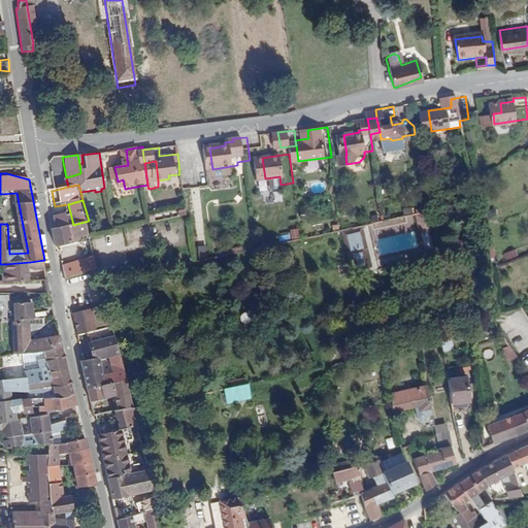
[(58,221),(59,227),(73,225),(68,204),(55,206),(58,221)]
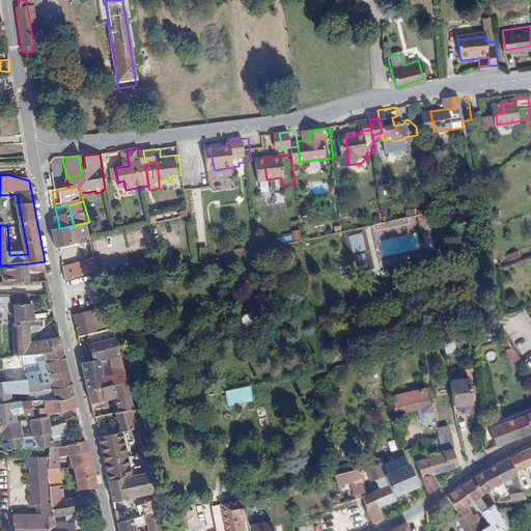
[(58,246),(59,247),(84,242),(83,239),(92,235),(89,222),(74,226),(59,228),(55,229),(58,246)]
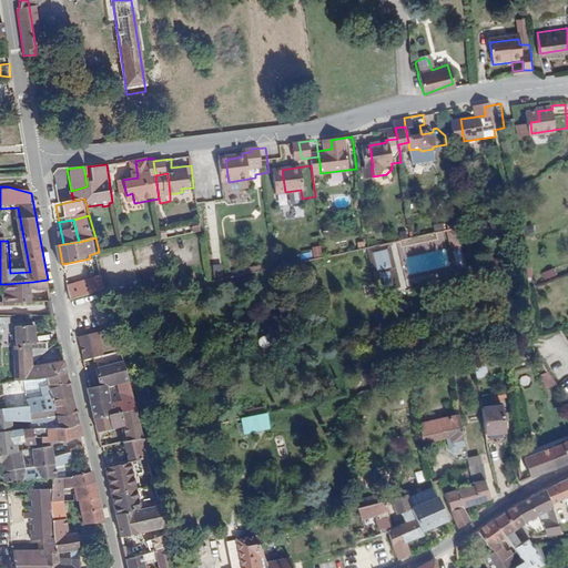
[(314,256),(323,255),(322,245),(313,246),(314,256)]
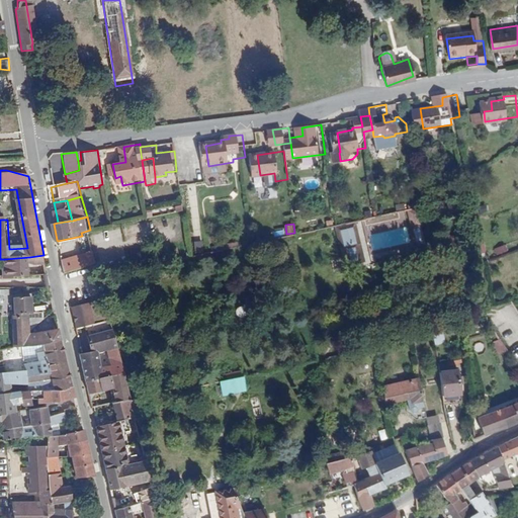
[(342,229),(344,245),(357,244),(356,227),(342,229)]
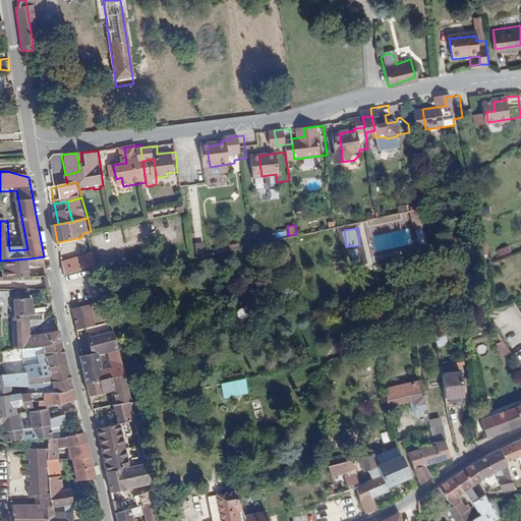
[(276,231),(277,238),(287,237),(286,229),(276,231)]
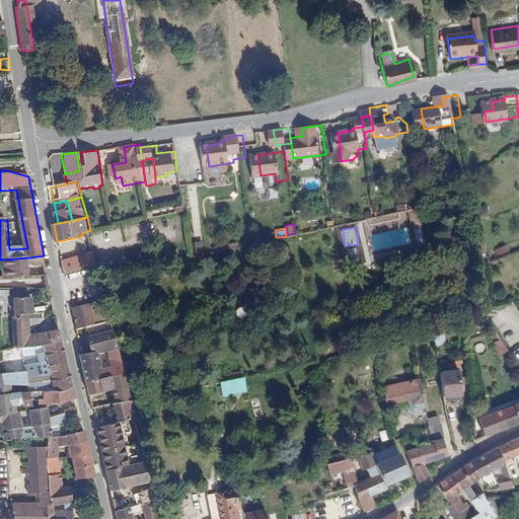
[(380,229),(368,232),(372,251),(408,243),(404,228),(381,233),(380,229)]
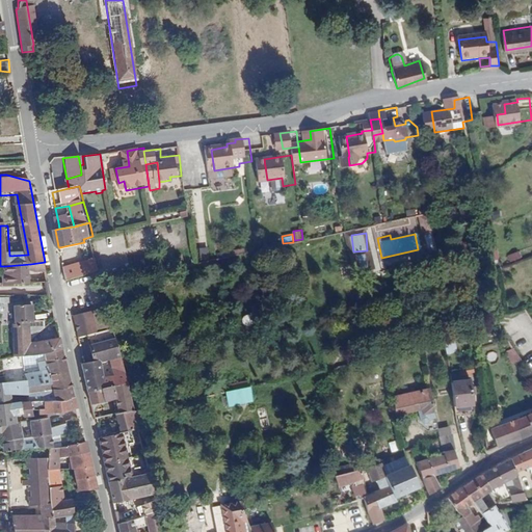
[(510,261),(523,258),(520,250),(508,255),(510,261)]
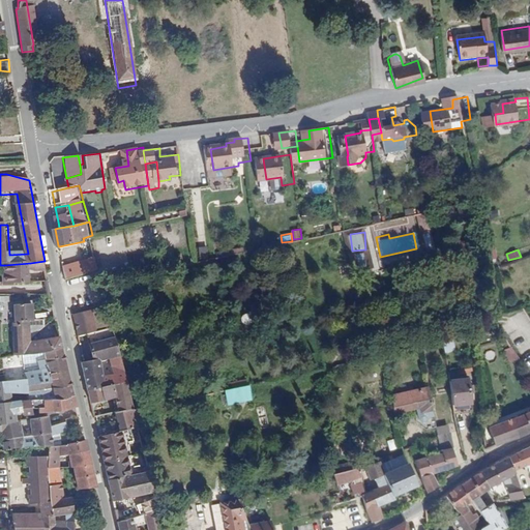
[(215,263),(214,251),(206,252),(208,264),(215,263)]
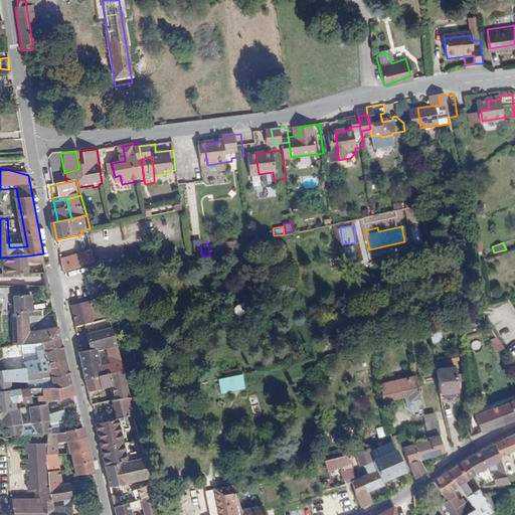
[(360,269),(356,247),(345,249),(347,262),(351,262),(352,270),(360,269)]
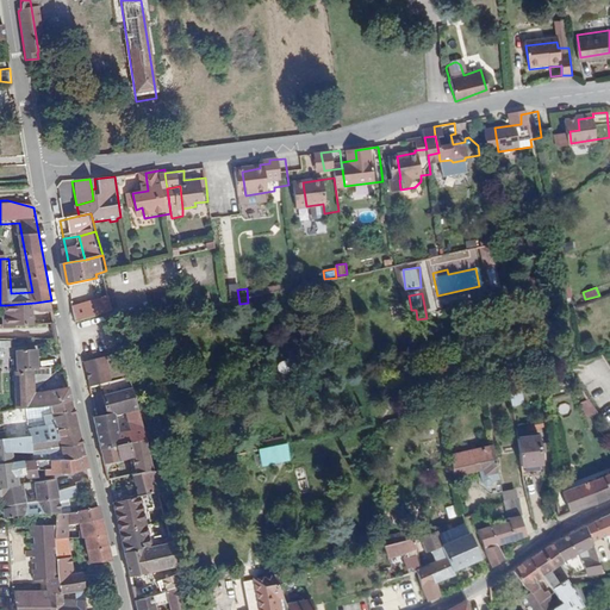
[(79,318),(116,310),(113,299),(76,306),(79,318)]
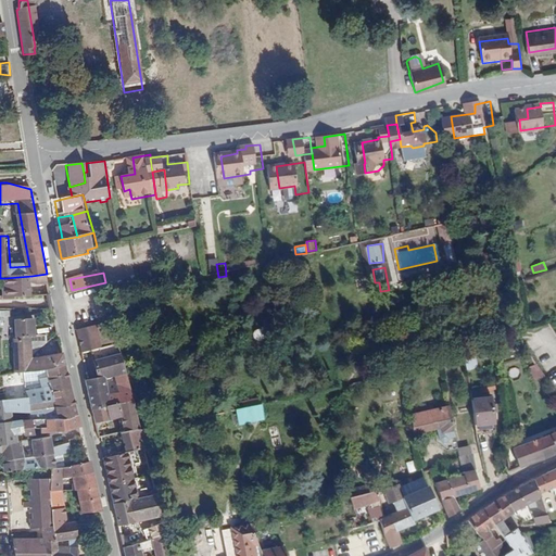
[(32,276),(5,278),(9,301),(17,301),(17,299),(34,298),(33,282),(49,282),(47,274),(32,276)]
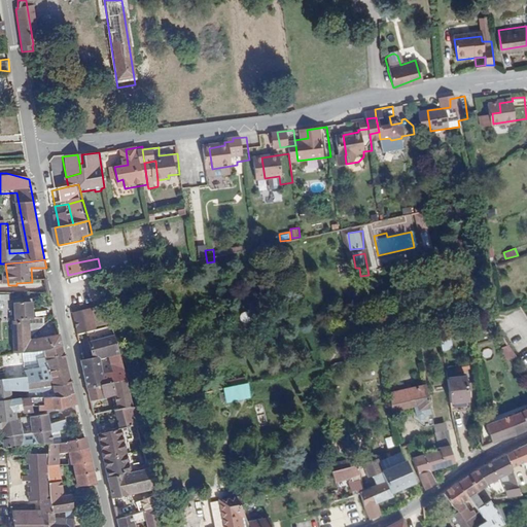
[(18,325),(19,341),(34,340),(32,322),(36,321),(35,305),(18,306),(20,324),(18,325)]
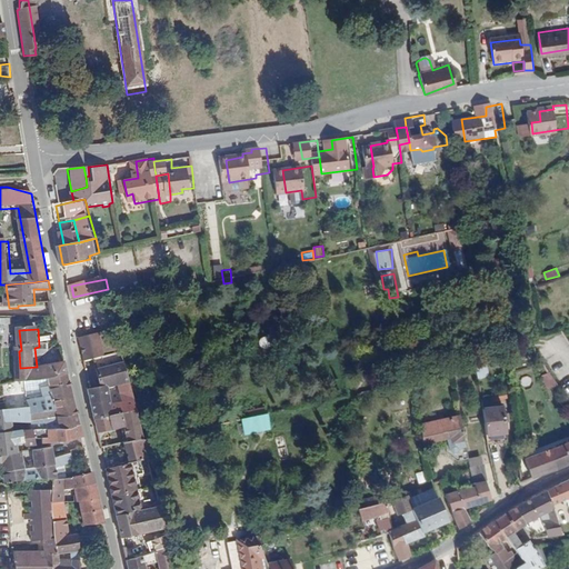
[(81,337),(86,360),(95,358),(107,357),(102,333),(81,337)]
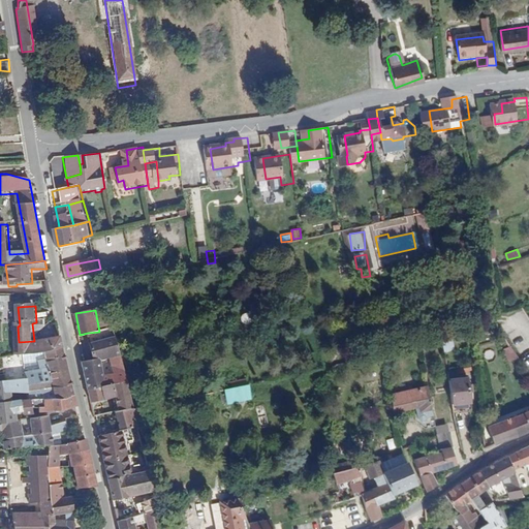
[(251,318),(249,317),(247,318),(245,319),(245,321),(245,323),(246,325),(249,327),(251,325),(253,324),(253,321),(253,319),(251,318)]
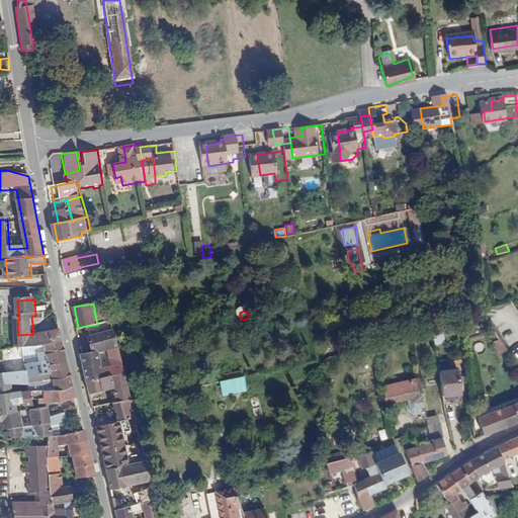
[(119,348),(113,321),(97,325),(86,326),(92,354),(102,352),(109,350),(119,348)]
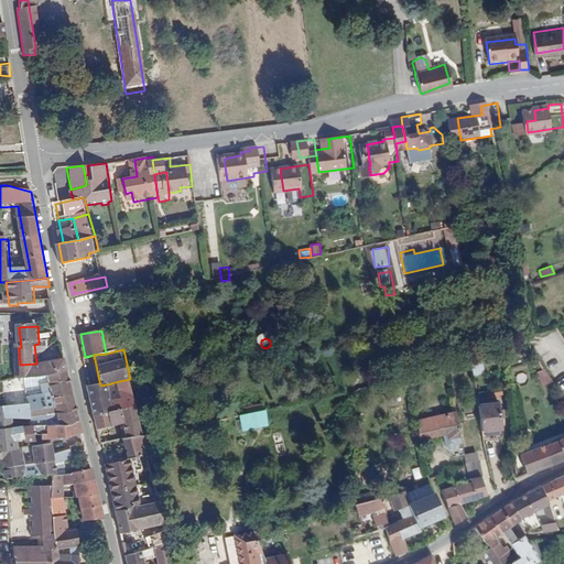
[(36,365),(38,378),(51,375),(68,370),(66,359),(36,365)]
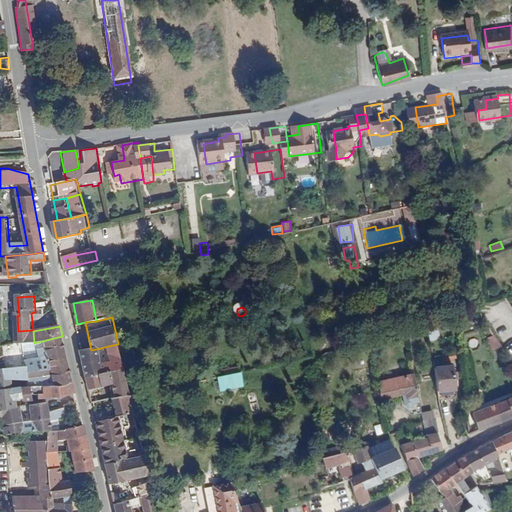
[(429,330),(430,340),(440,339),(439,329),(429,330)]
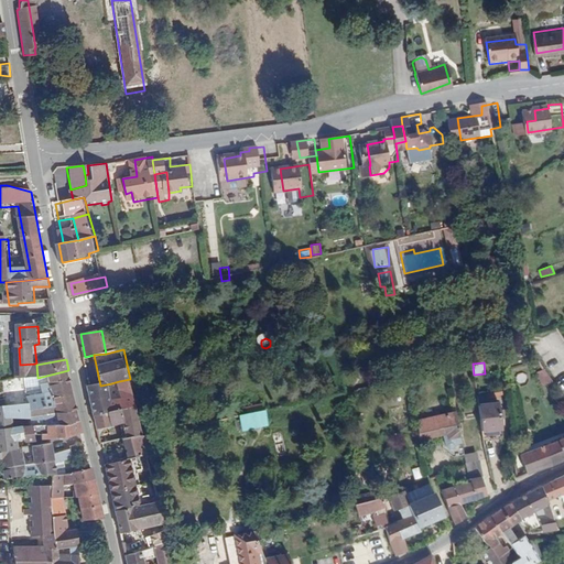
[(20,365),(22,383),(35,379),(38,378),(36,365),(36,364),(20,365)]
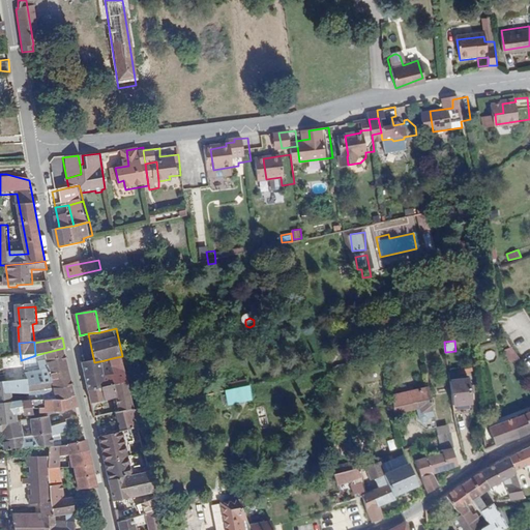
[(514,346),(504,349),(509,363),(519,360),(514,346)]
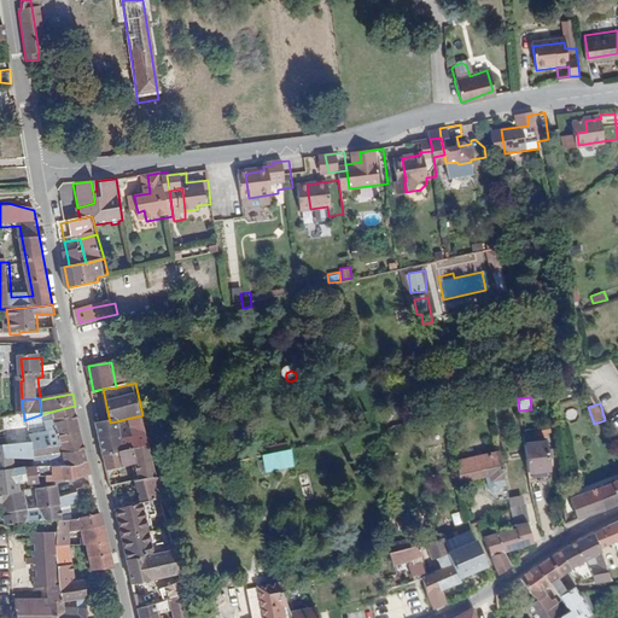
[(60,447),(40,452),(42,460),(86,453),(75,406),(56,410),(58,421),(63,439),(58,441),(60,447)]
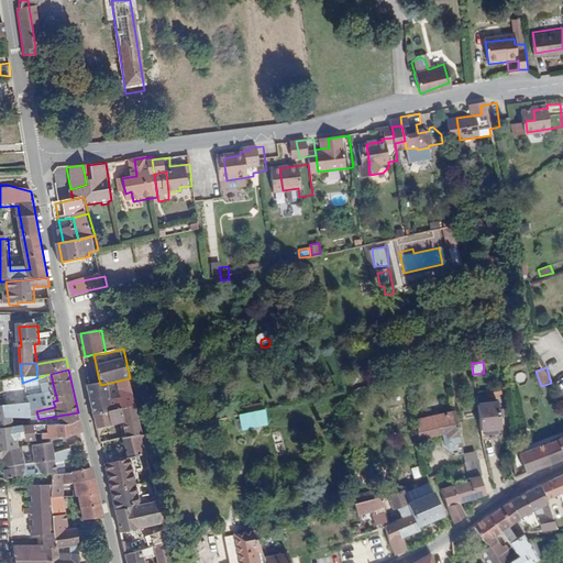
[(525,372),(516,375),(520,385),(529,382),(525,372)]
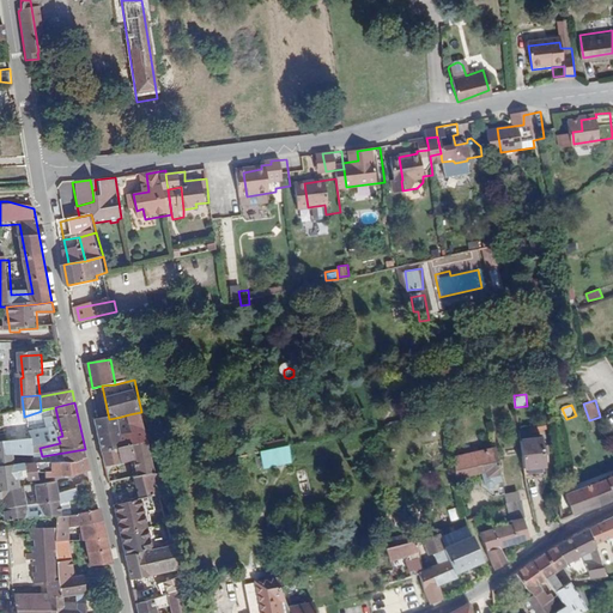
[(41,411),(38,412),(38,422),(58,418),(55,407),(41,411)]
